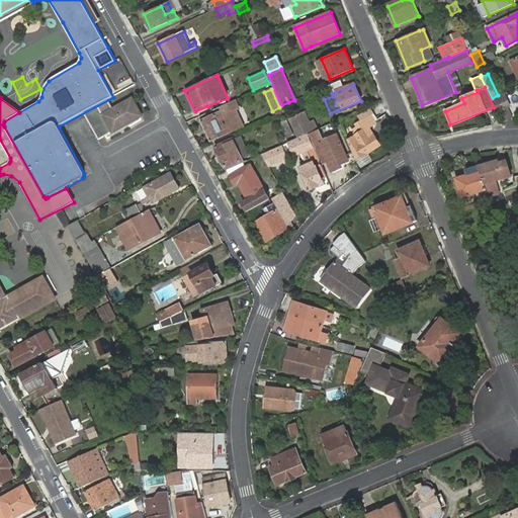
[(494,101),(505,122),(511,118),(506,107),(509,105),(504,97),(494,101)]
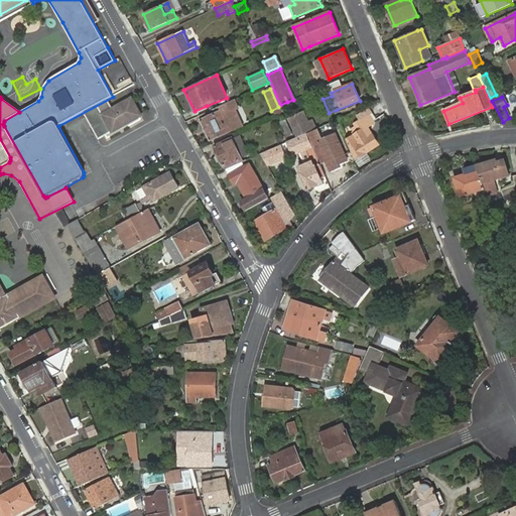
[(140,116),(131,99),(112,109),(108,101),(84,113),(99,139),(140,116)]
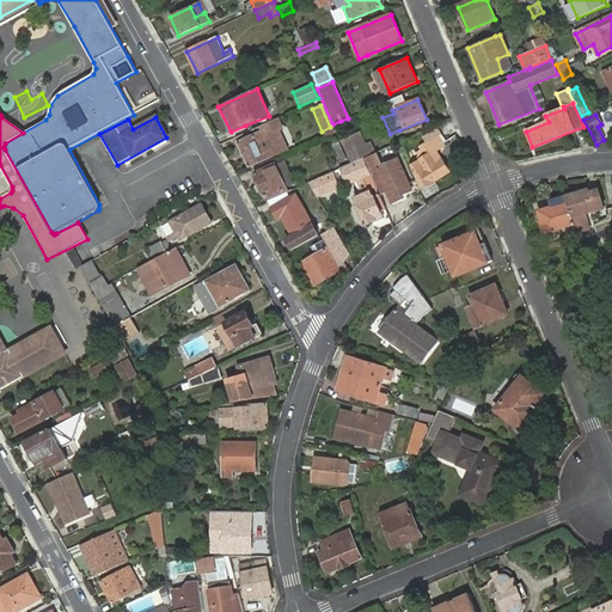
[(261,130),(236,141),(249,170),(291,152),(281,132),(285,129),(279,117),(258,127),(261,130)]
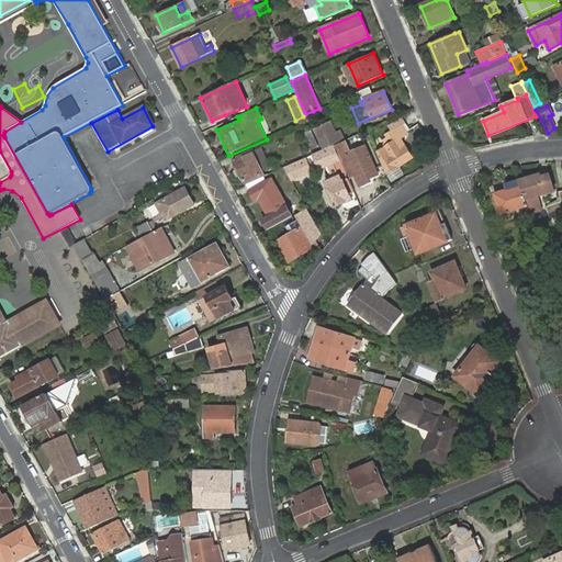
[(313,130),(323,148),(343,138),(338,130),(336,132),(329,121),(313,130)]
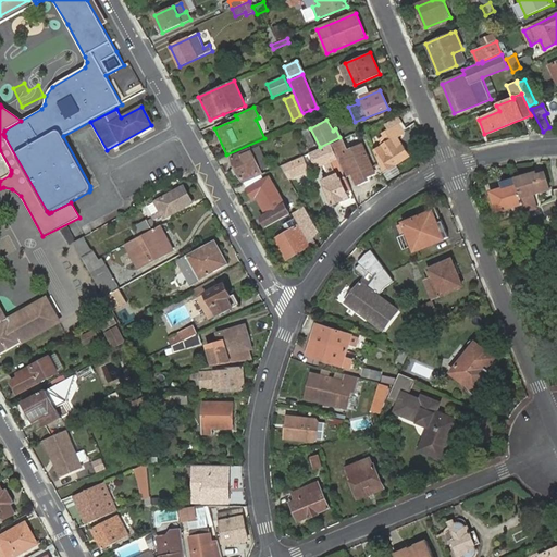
[(384,145),(373,150),(382,172),(409,157),(403,145),(399,147),(396,149),(391,139),(394,138),(401,134),(396,125),(379,136),(384,145)]
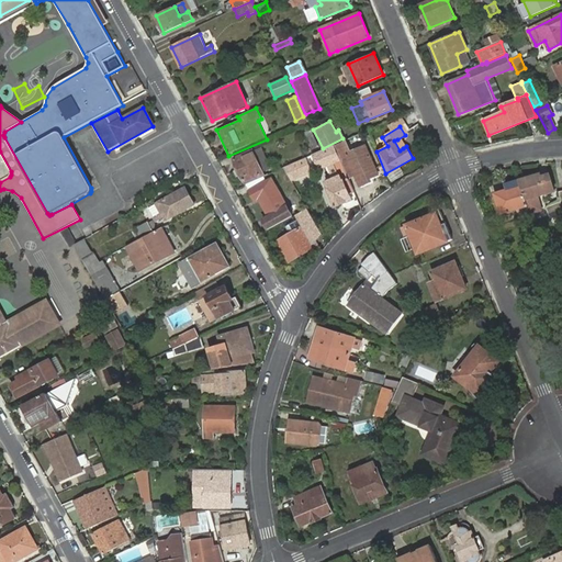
[(315,154),(319,152),(311,131),(306,132),(315,154)]
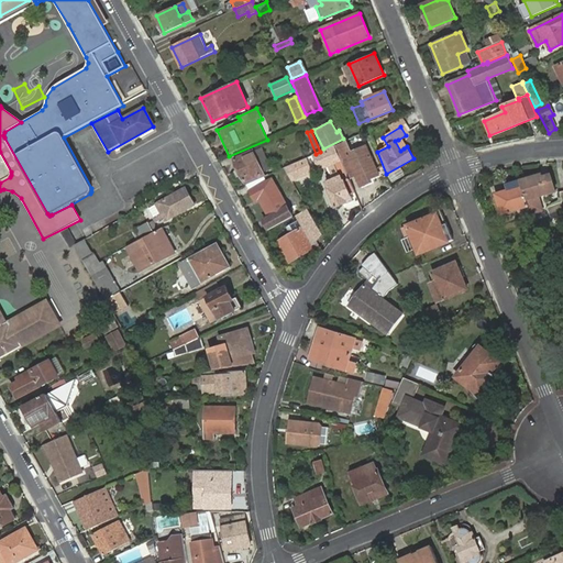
[(351,154),(345,140),(333,145),(349,179),(355,177),(360,187),(371,183),(368,179),(378,176),(366,147),(351,154)]
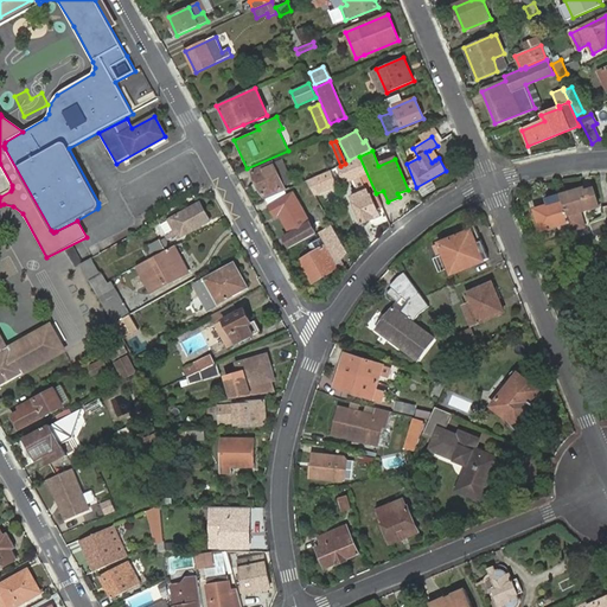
[(376,193),(359,157),(346,163),(345,164),(340,166),(338,167),(342,177),(350,174),(352,180),(360,177),(364,186),(366,191),(359,193),(351,198),(362,224),(374,218),(370,210),(375,208),(376,209),(381,205),(376,193)]
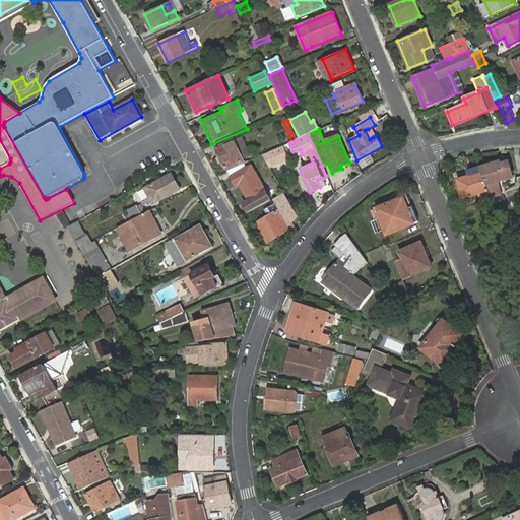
[(10,158),(0,140),(0,169),(9,164),(10,161),(10,158)]
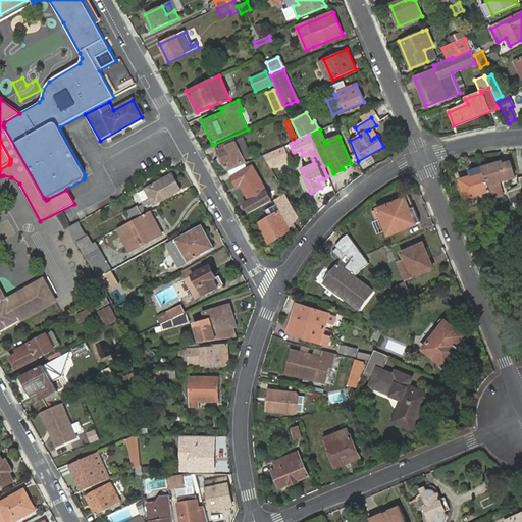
[(217,149),(226,168),(244,160),(235,141),(217,149)]
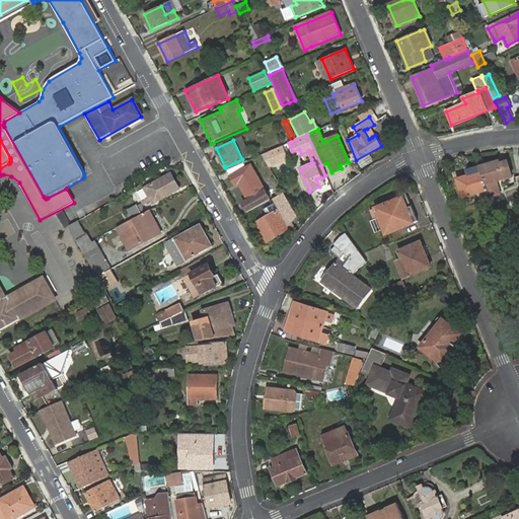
[(131,158),(140,153),(136,143),(126,148),(131,158)]
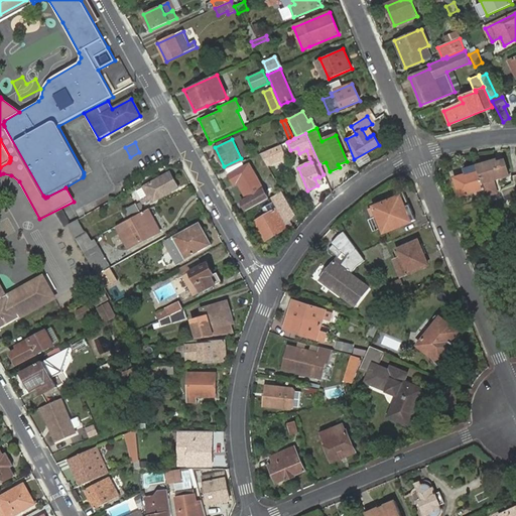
[(286,157),(281,144),(273,148),(260,154),(267,165),(286,157)]
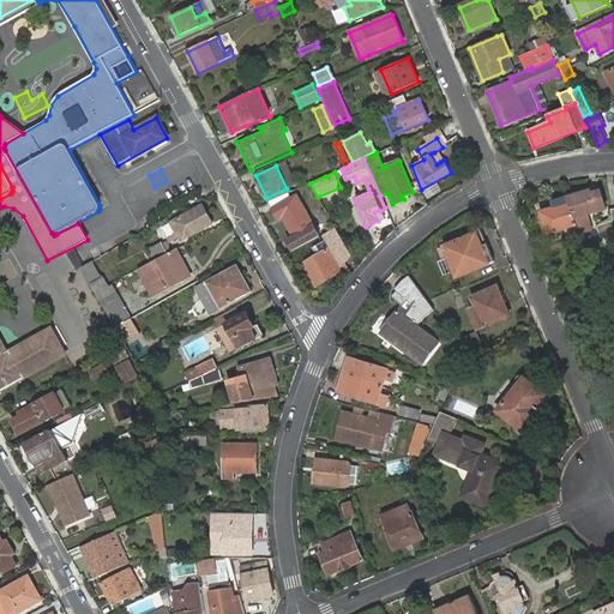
[(354,176),(345,179),(349,186),(356,182),(354,176)]
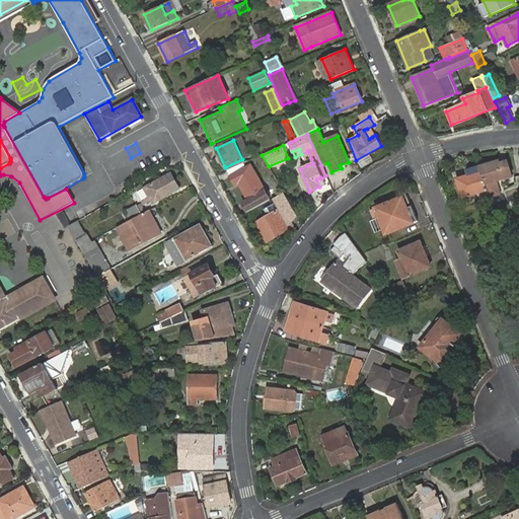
[(159,163),(173,157),(170,151),(156,158),(159,163)]
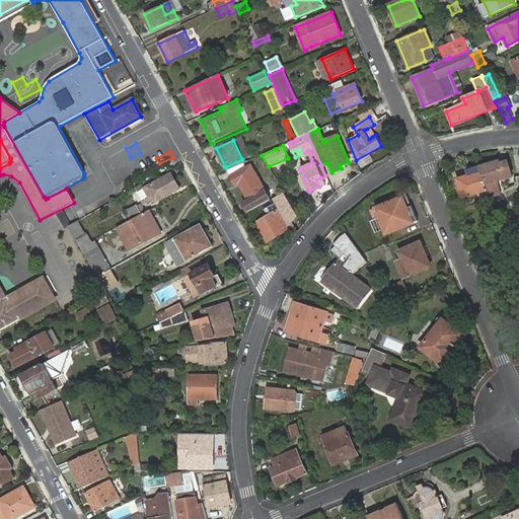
[(110,168),(122,163),(118,153),(106,157),(110,168)]
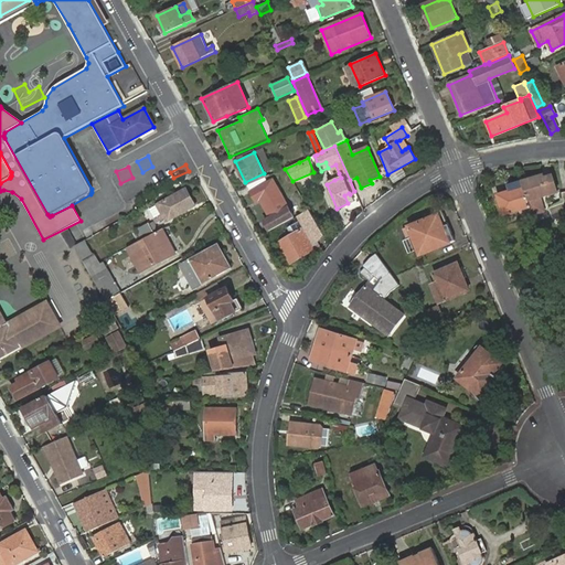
[(530,206),(533,214),(543,211),(539,198),(557,192),(552,177),(543,179),(543,176),(528,181),(529,183),(523,184),(530,206)]
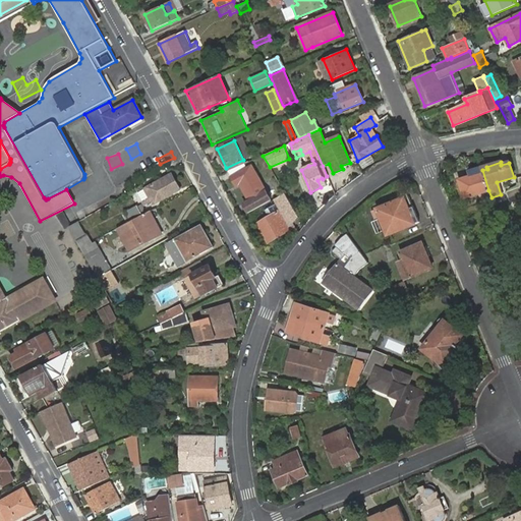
[(244,164),(228,171),(235,186),(239,184),(249,201),(243,205),(248,214),(271,203),(252,167),(247,169),(244,164)]
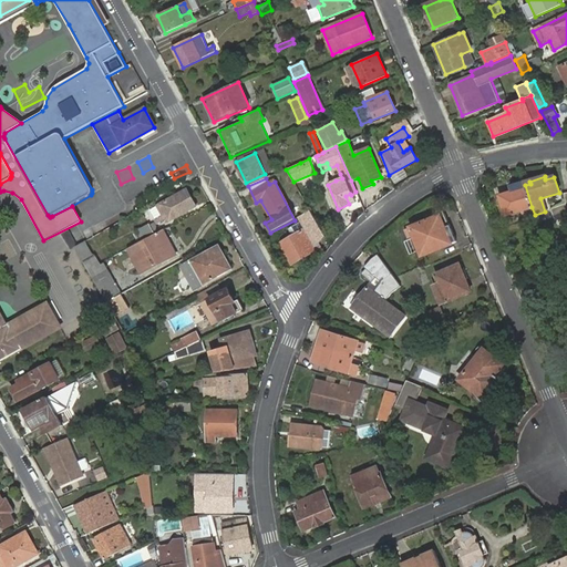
[(525,185),(524,183),(513,186),(514,192),(498,197),(505,216),(532,207),(525,185)]
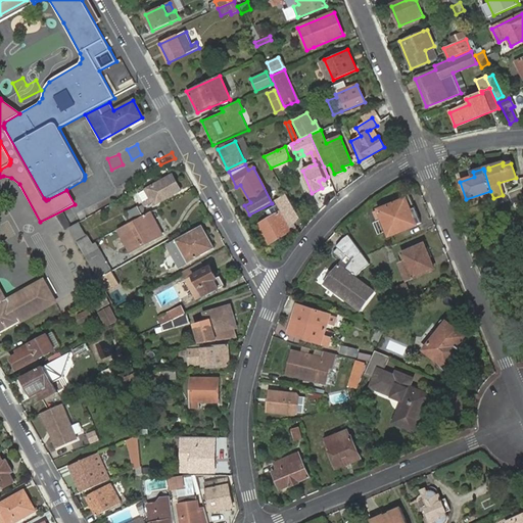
[(130,173),(116,179),(121,186),(133,179),(130,173)]
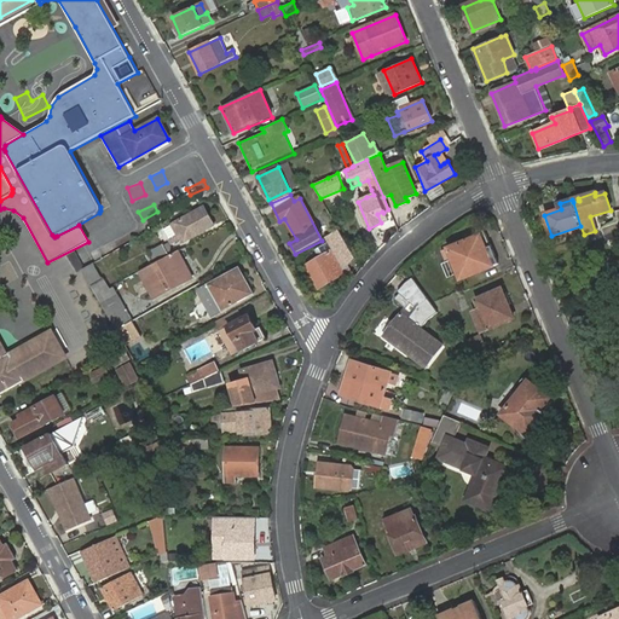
[(172,225),(180,239),(183,238),(185,242),(214,225),(204,207),(172,225)]
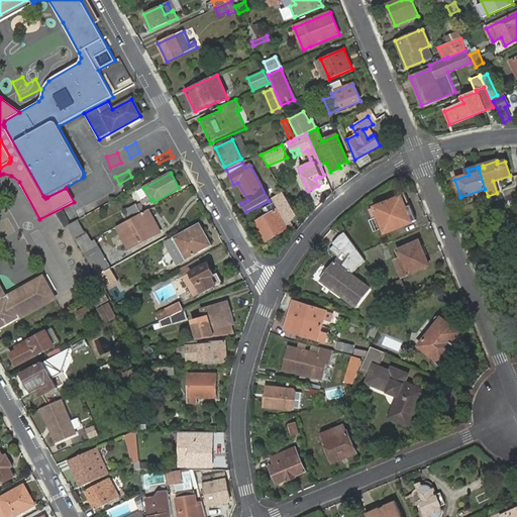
[(504,197),(516,192),(516,176),(514,177),(515,185),(502,191),(504,197)]
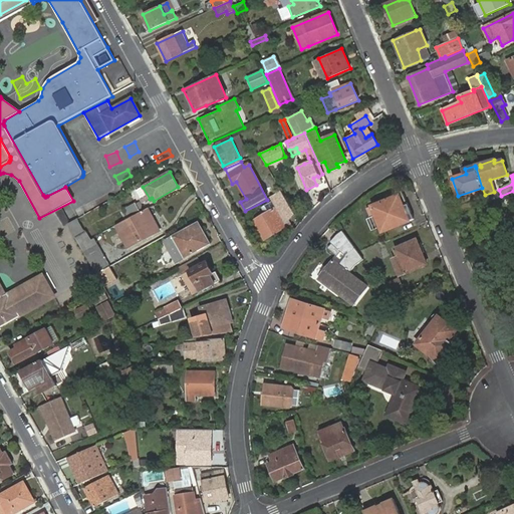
[(146,201),(150,199),(143,187),(140,189),(146,201)]
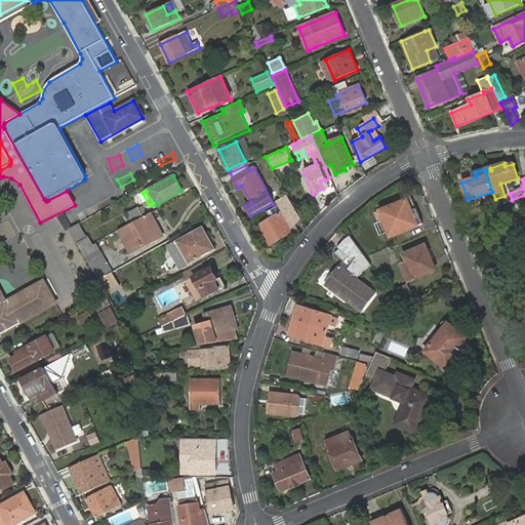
[(524,195),(512,200),(514,204),(524,199),(524,195)]
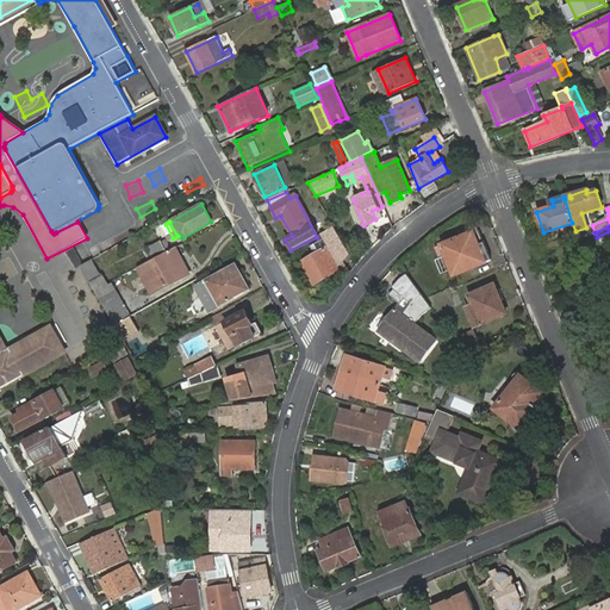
[(315,285),(344,267),(343,263),(350,255),(335,228),(322,235),(324,240),(329,247),(302,263),(315,285)]
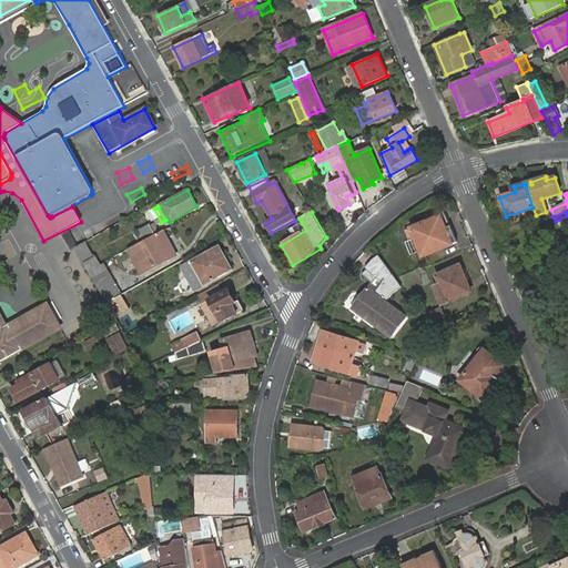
[(414,236),(423,257),(452,245),(448,234),(453,232),(445,215),(411,229),(414,236)]
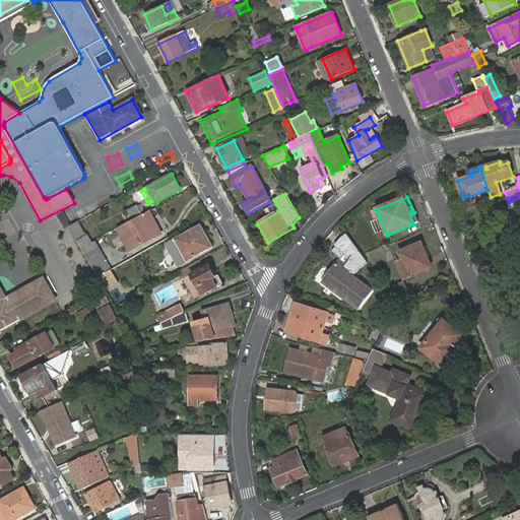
[(276,204),(265,210),(269,216),(280,210),(276,204)]
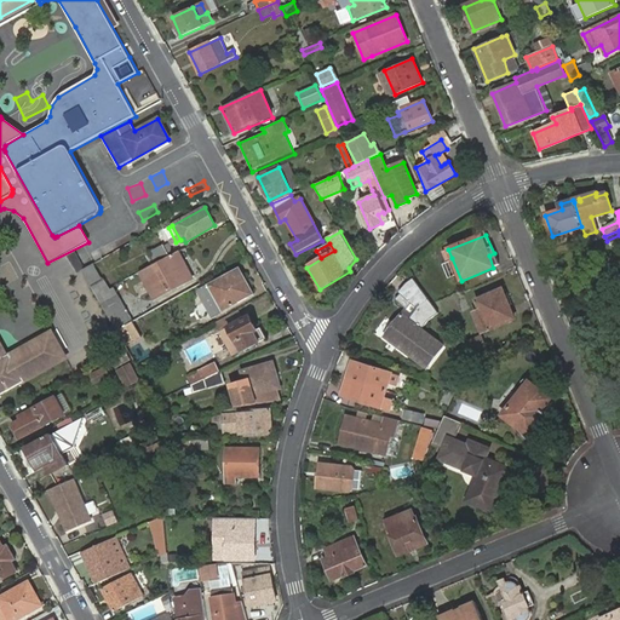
[(150,253),(158,264),(170,257),(165,246),(150,253)]
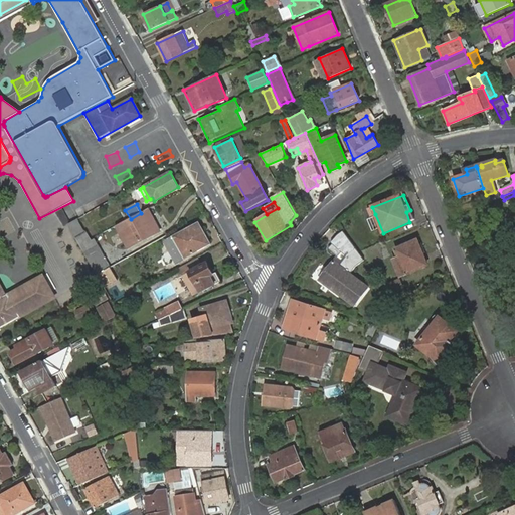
[(131,219),(117,226),(120,231),(129,248),(160,231),(148,209),(141,213),(131,219)]
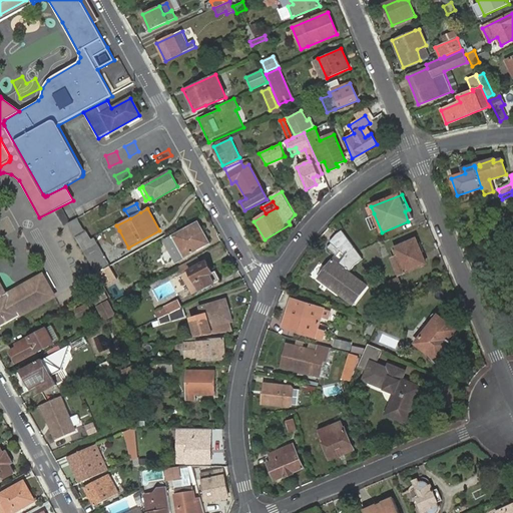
[(69,223),(76,237),(83,233),(75,220),(69,223)]
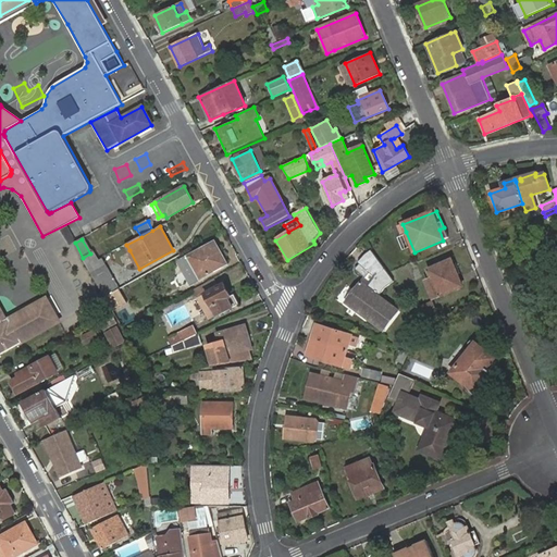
[(215,242),(178,262),(184,272),(195,267),(201,280),(229,264),(215,242)]
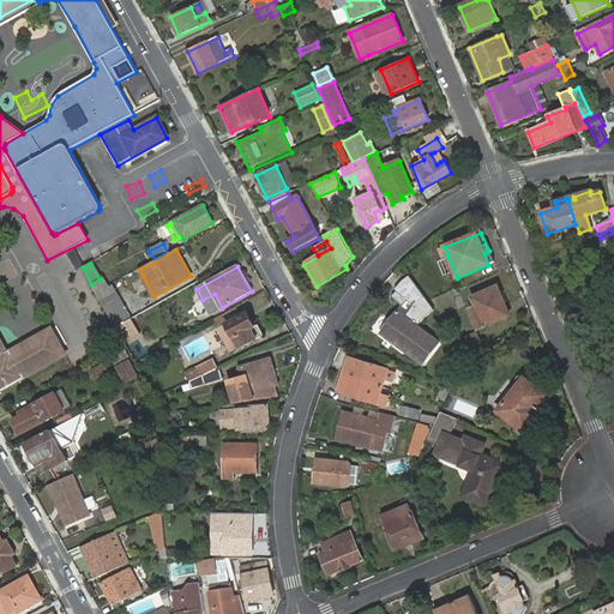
[(425,318),(434,311),(427,302),(408,277),(402,281),(395,290),(396,292),(391,298),(402,307),(407,301),(413,307),(404,317),(398,312),(391,321),(396,325),(387,336),(386,337),(422,365),(439,343),(417,327),(425,318)]
